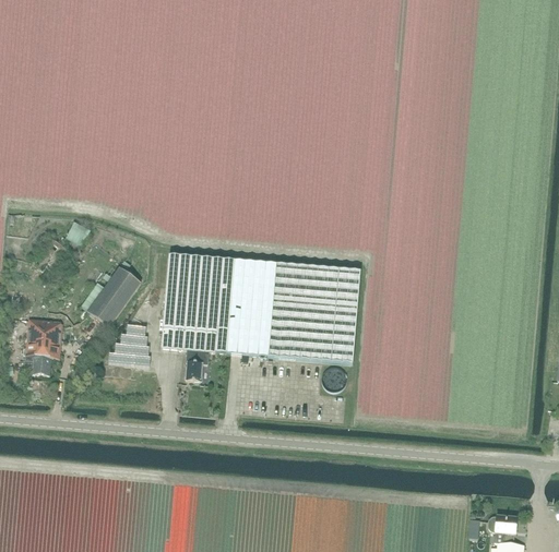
[(91,228),(73,219),(67,232),(83,241),(84,238),(86,239),(88,237),(86,236),(91,228)]
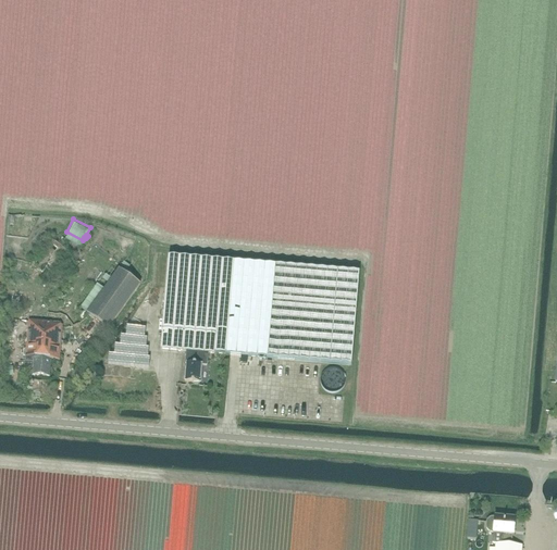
[(351,359),(359,267),(168,251),(160,344),(187,346),(197,347),(208,347),(351,359)]
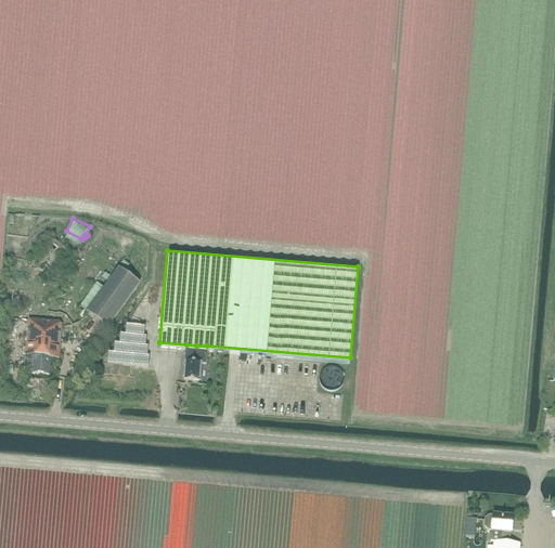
[(140,277),(118,262),(87,307),(108,322),(140,277)]
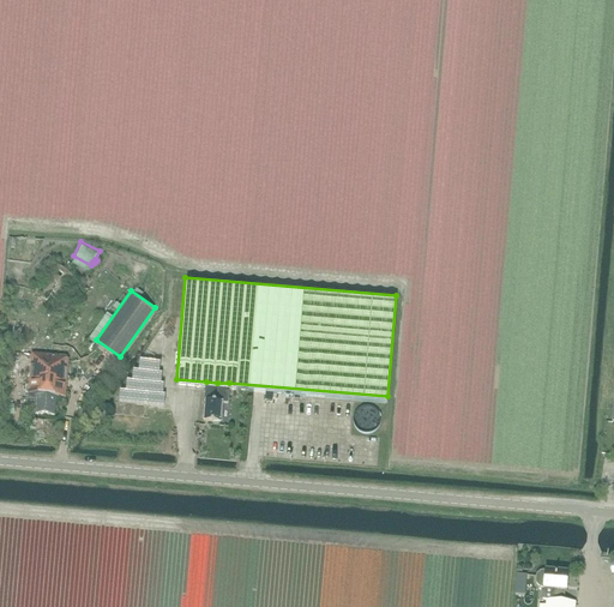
[(58,352),(58,350),(31,348),(28,388),(29,388),(29,392),(36,394),(35,408),(55,410),(56,390),(65,391),(68,353),(58,352)]
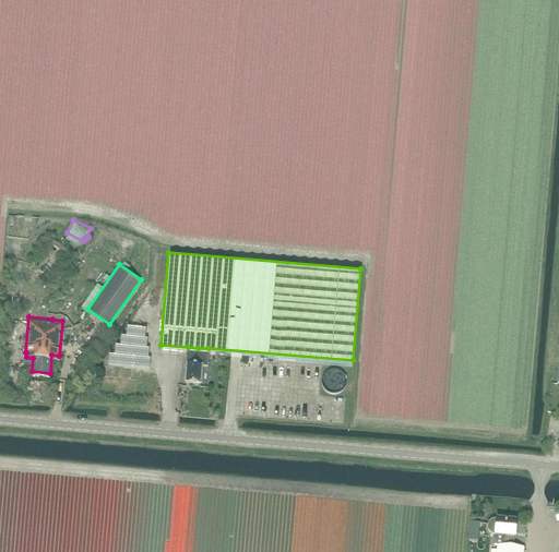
[(149,356),(151,318),(137,316),(135,326),(128,326),(127,336),(123,335),(122,345),(115,345),(114,354),(149,356)]
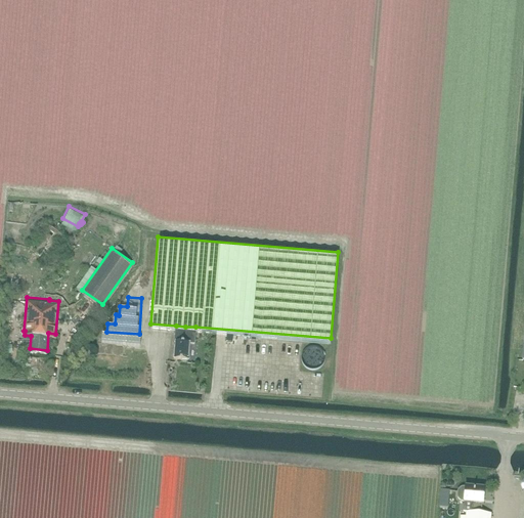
[(195,327),(185,327),(176,326),(175,337),(176,337),(175,354),(188,355),(189,338),(194,339),(195,327)]
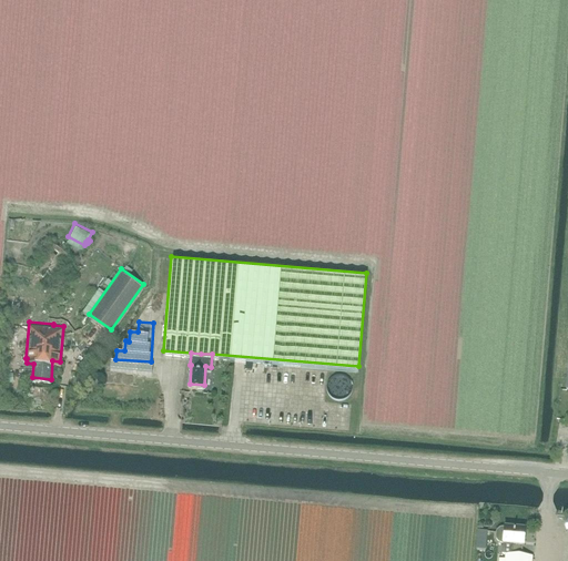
[(530,560),(533,550),(521,550),(523,540),(524,540),(525,523),(505,521),(505,522),(503,522),(499,523),(497,524),(496,527),(496,531),(497,533),(498,536),(500,537),(504,537),(503,548),(506,548),(505,553),(499,553),(498,560),(530,560)]
